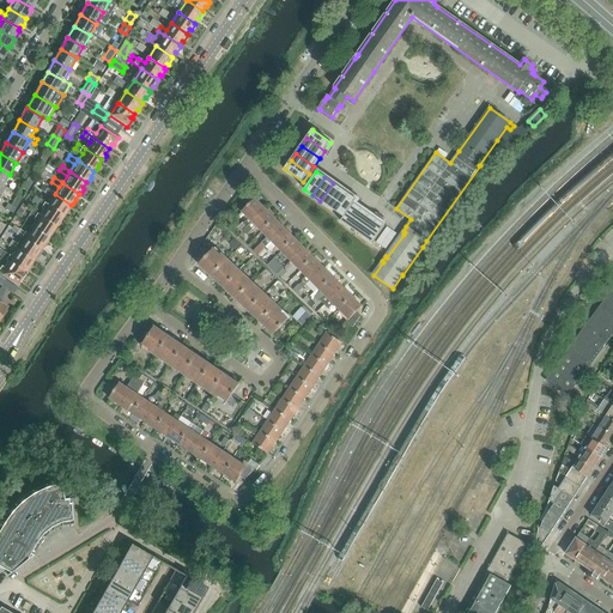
[(340,188),(333,183),(320,201),(328,206),(340,188)]
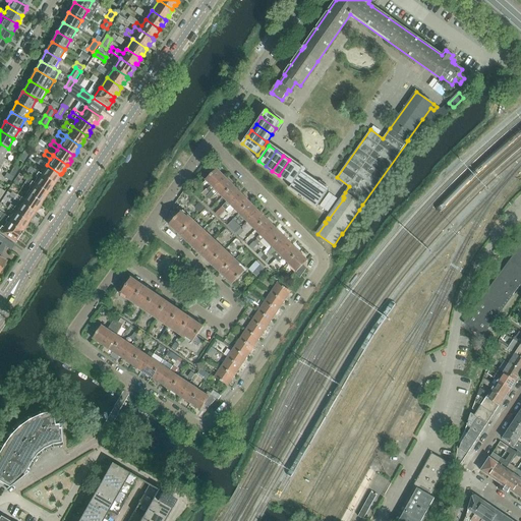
[(296,165),(289,160),(279,175),(285,180),(296,165)]
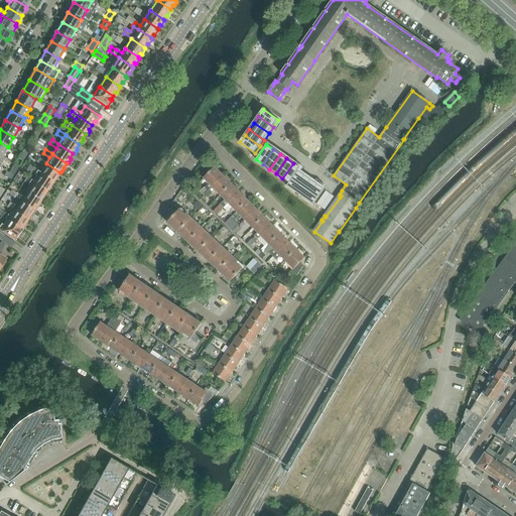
[(59,172),(46,163),(39,159),(37,162),(43,167),(39,172),(53,182),(53,181),(54,181),(55,181),(57,178),(57,177),(57,176),(59,172)]
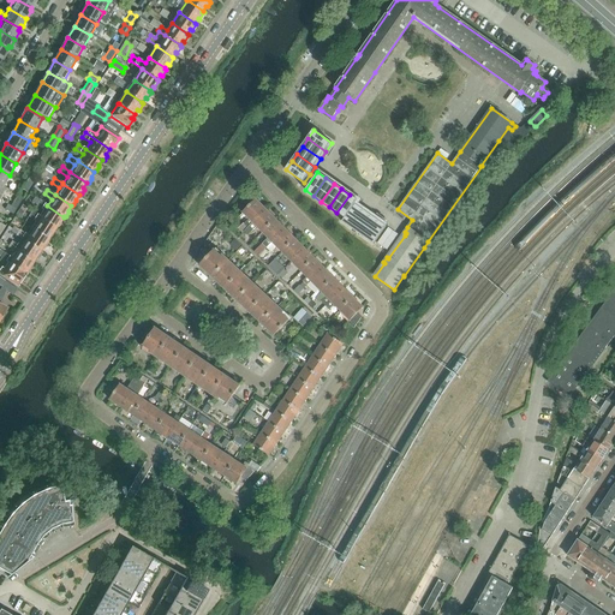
[(16,209),(23,198),(21,197),(18,195),(11,207),(15,208),(16,209)]
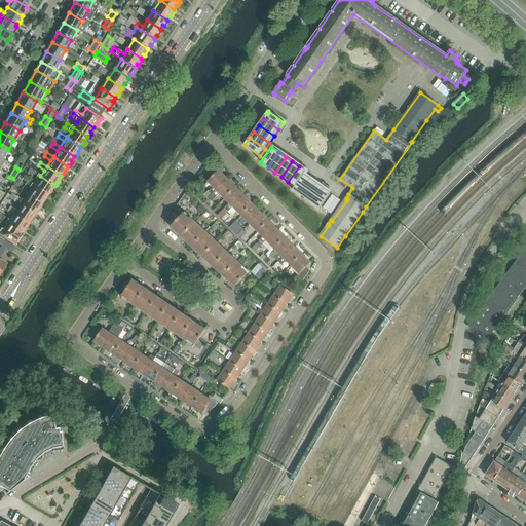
[(306,171),(299,166),(288,182),(295,186),(303,175),(306,171)]
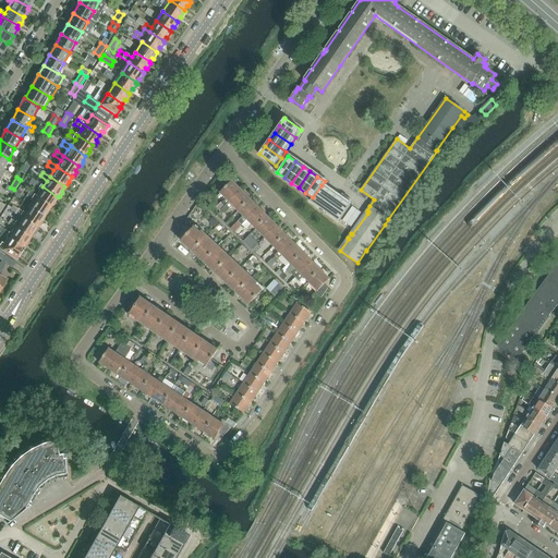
[(226,198),(221,203),(216,207),(220,211),(221,210),(241,191),(232,181),(220,193),(226,198)]
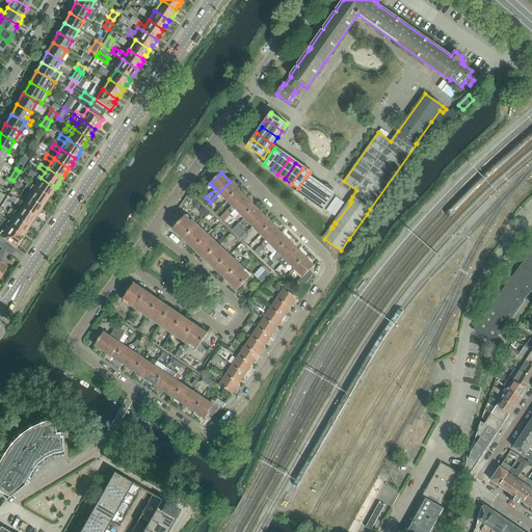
[(41,178),(34,174),(32,178),(38,182),(34,188),(48,197),(49,197),(50,197),(51,196),(53,193),(53,192),(53,191),(52,191),(55,188),(41,178)]
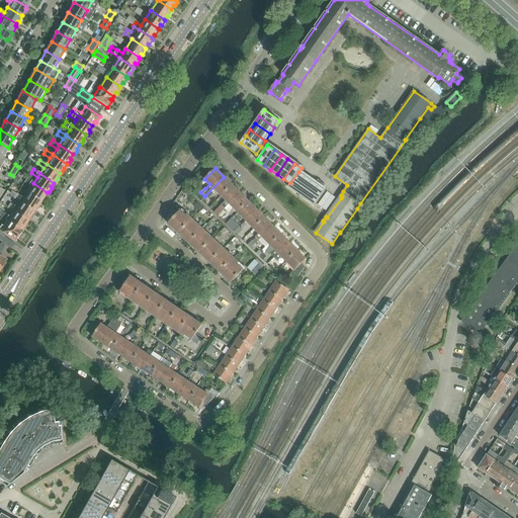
[(306,176),(298,172),(290,183),(288,187),(294,191),(306,176)]
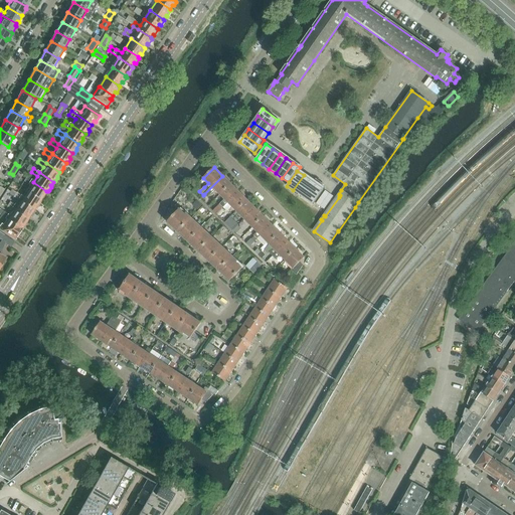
[(310,180),(304,175),(293,190),(300,195),(310,180)]
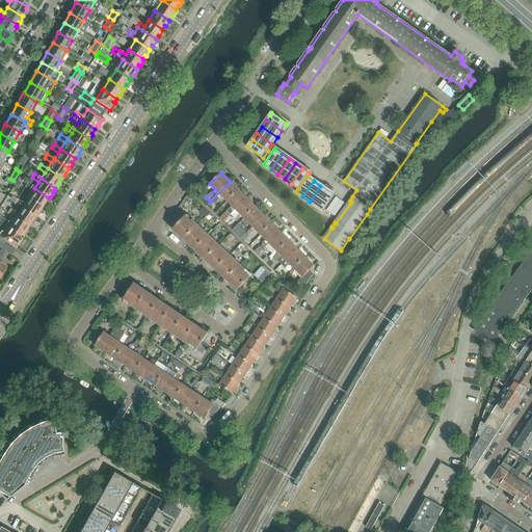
[(222,196),(228,202),(239,190),(230,182),(211,201),(213,203),(215,203),(222,196)]
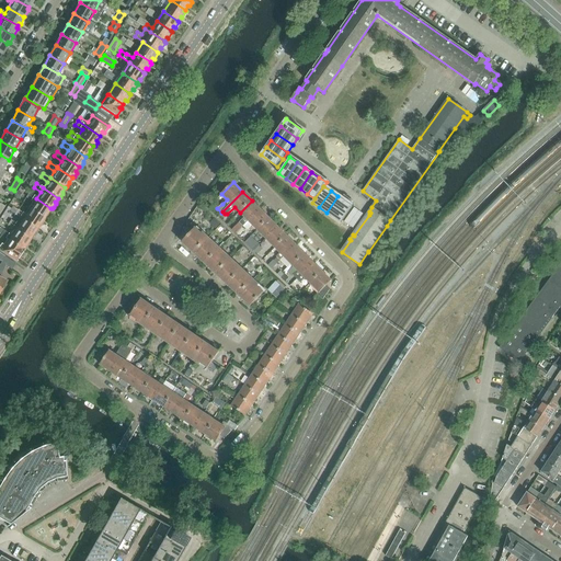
[(36,198),(30,194),(26,197),(33,203),(29,208),(45,219),(48,215),(49,214),(49,213),(48,213),(50,208),(36,198)]
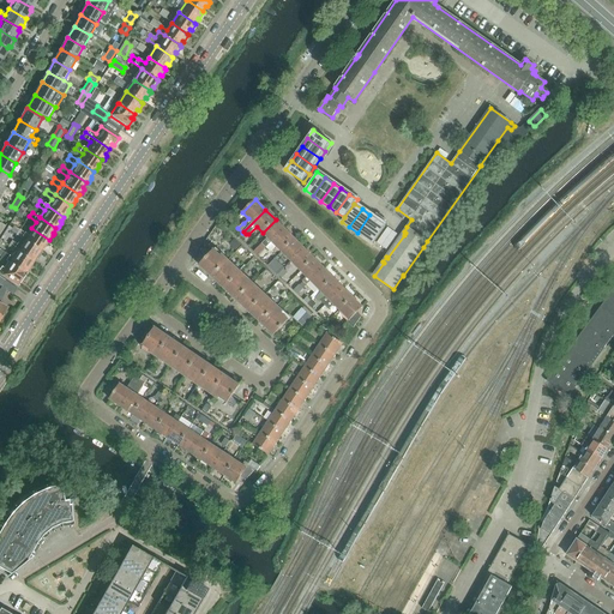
[(378,220),(369,215),(357,233),(365,238),(378,220)]
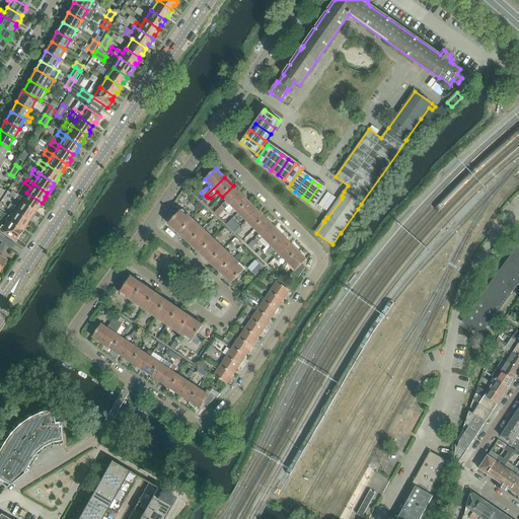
[(241,194),(233,186),(222,197),(230,205),(241,194)]
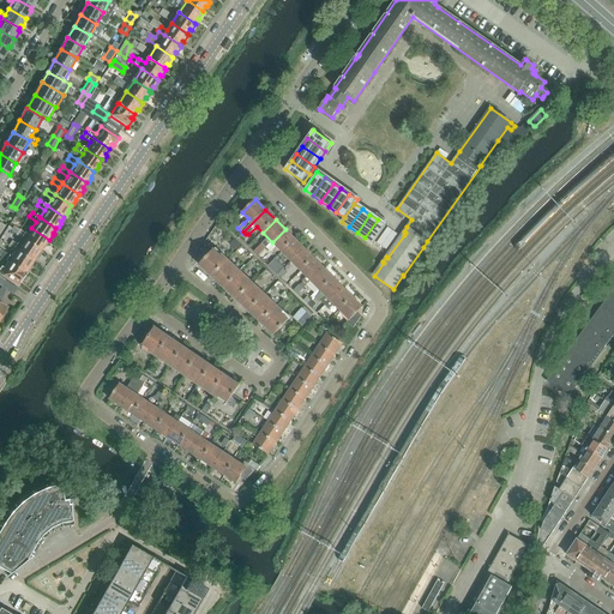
[(386,226),(378,220),(365,238),(373,244),(386,226)]
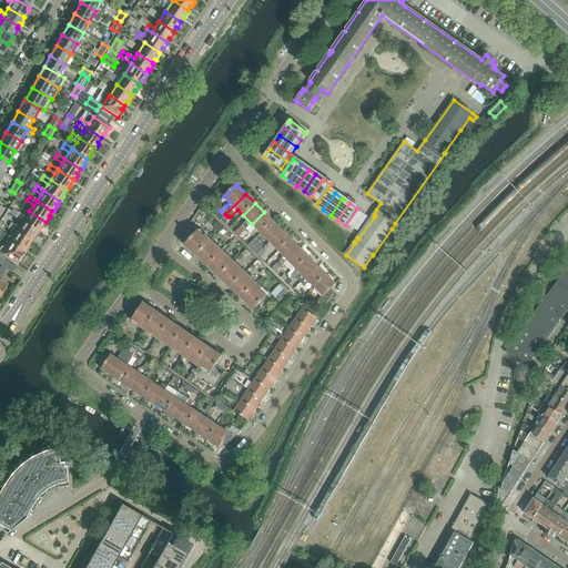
[(367,216),(358,211),(348,225),(357,231),(367,216)]
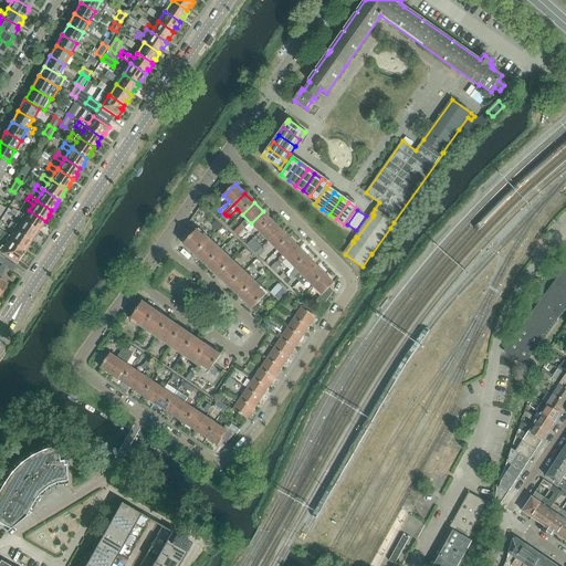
[(24,217),(18,212),(16,216),(22,220),(22,221),(38,231),(40,227),(41,228),(42,227),(45,221),(29,211),(24,217)]
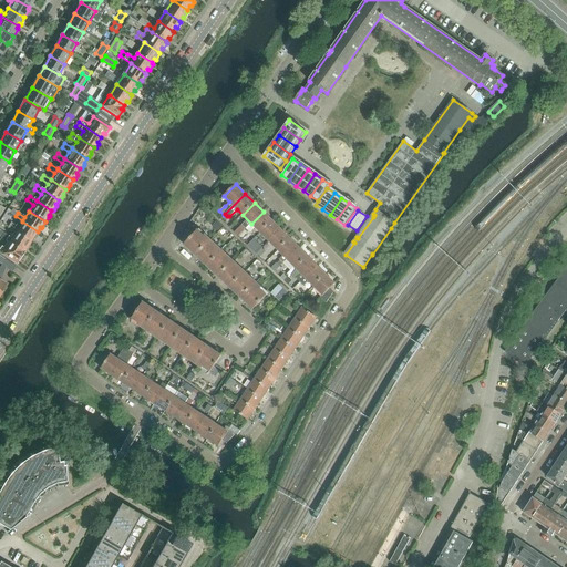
[(251,224),(260,233),(272,220),(264,212),(251,224)]
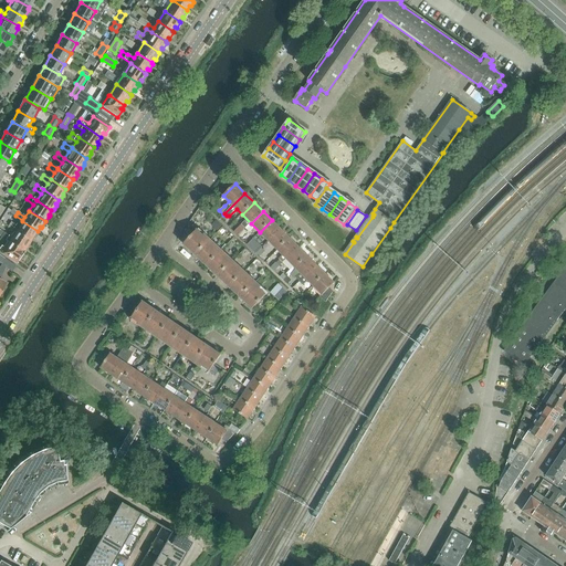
[(260,232),(269,241),(281,229),(272,220),(260,232)]
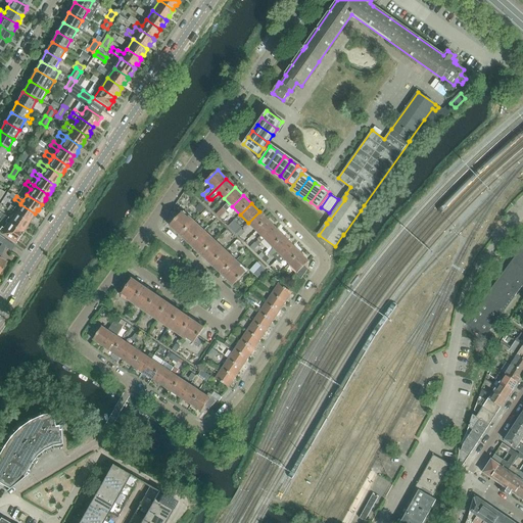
[(35,214),(20,204),(16,210),(10,206),(7,209),(14,214),(28,224),(31,220),(32,220),(35,216),(35,215),(35,214)]
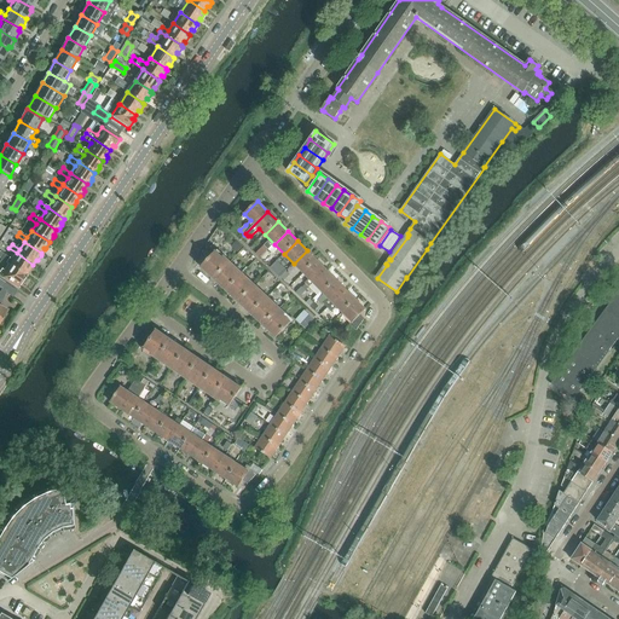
[(294,264),(304,273),(317,260),(307,250),(294,264)]
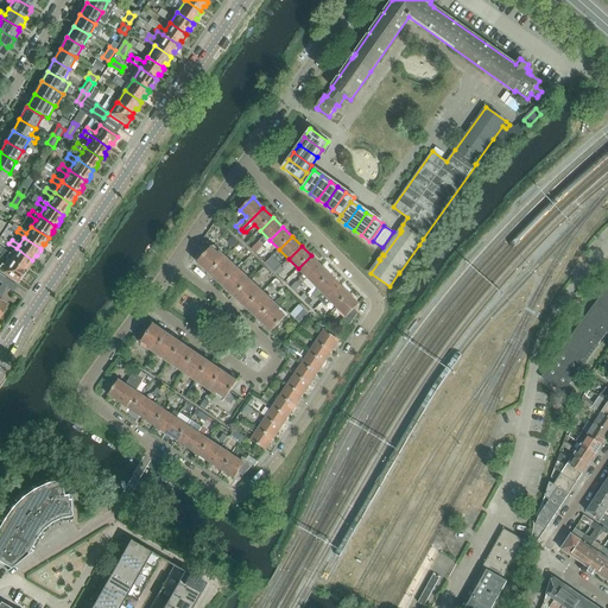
[(197,264),(210,276),(222,286),(238,270),(221,253),(219,254),(211,248),(197,264)]
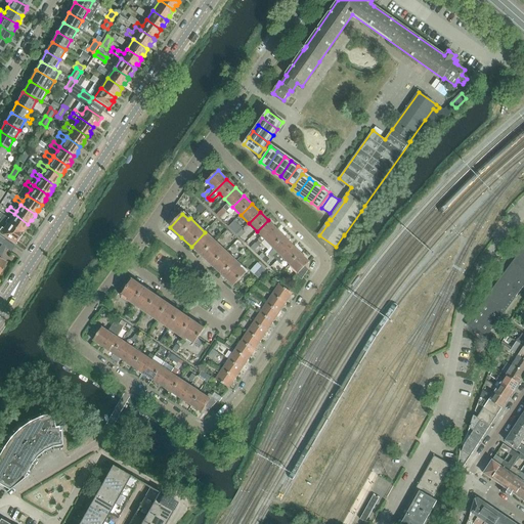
[(10,220),(4,216),(1,220),(7,224),(22,233),(24,230),(25,230),(26,229),(28,226),(29,225),(29,224),(28,224),(14,215),(10,220)]
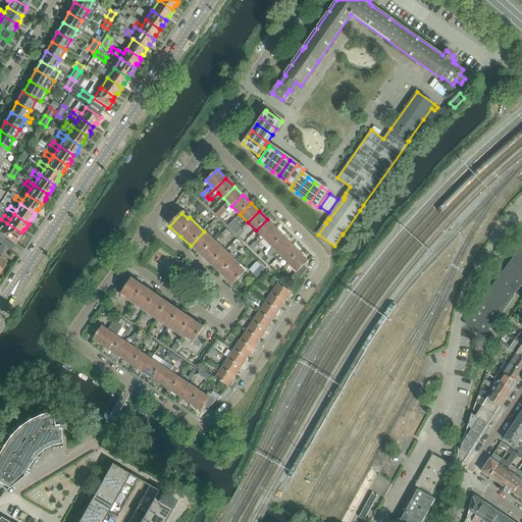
[(256,230),(264,239),(275,227),(267,219),(256,230)]
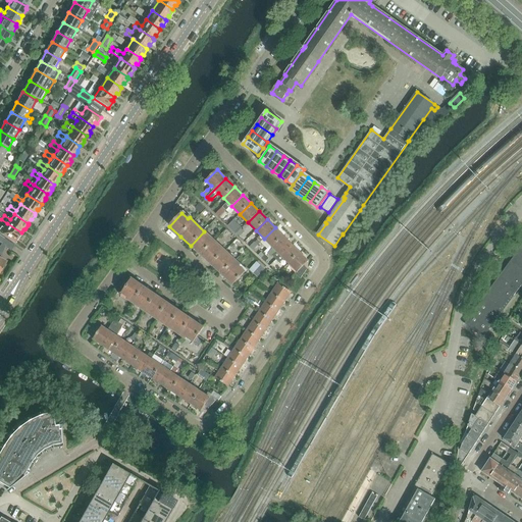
[(3,229),(0,226),(0,232),(15,243),(18,239),(19,240),(20,240),(22,239),(22,238),(23,237),(23,235),(22,235),(22,233),(21,233),(22,232),(21,232),(7,223),(3,229)]
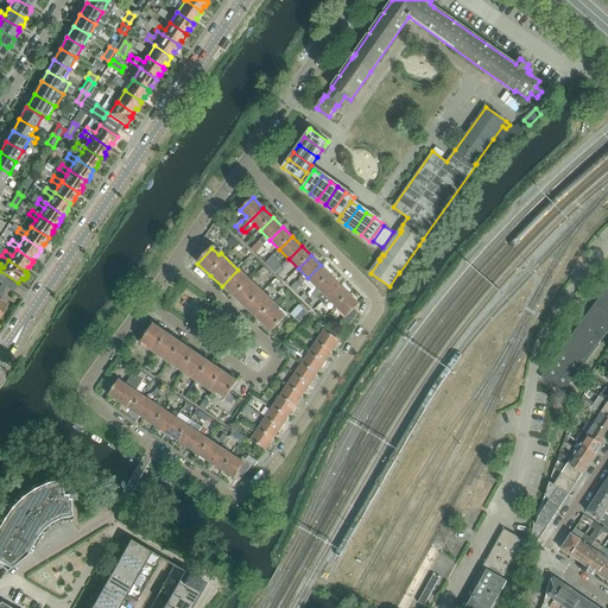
[(308,278),(317,287),(330,276),(321,265),(308,278)]
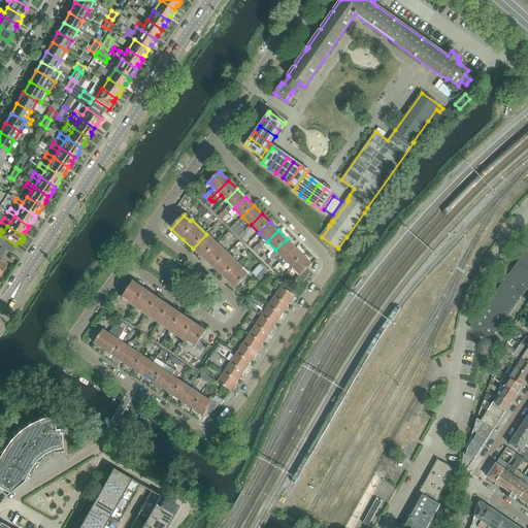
[(193,249),(213,268),(228,254),(206,234),(193,249)]
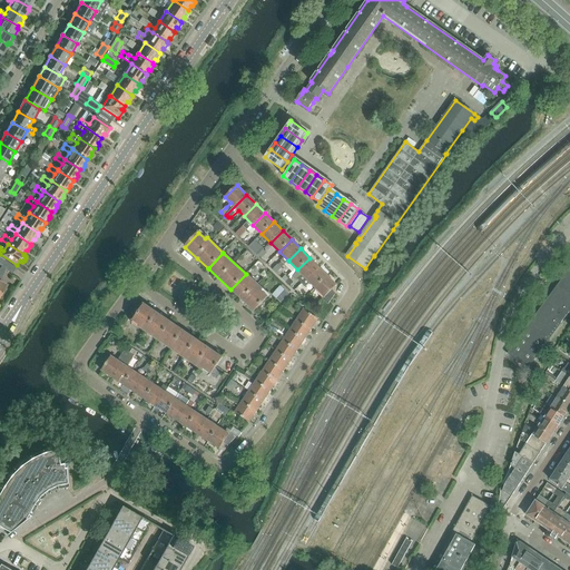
[(569,255),(556,275),(562,279),(508,354),(528,369),(569,311),(569,255)]
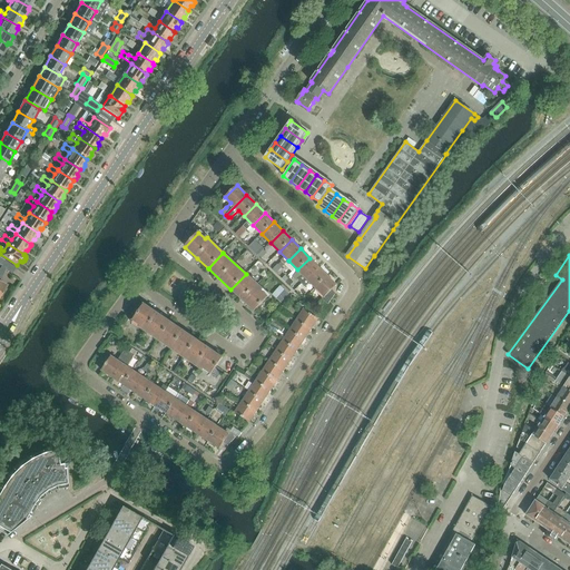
[(297,269),(306,279),(318,267),(310,258),(297,269)]
